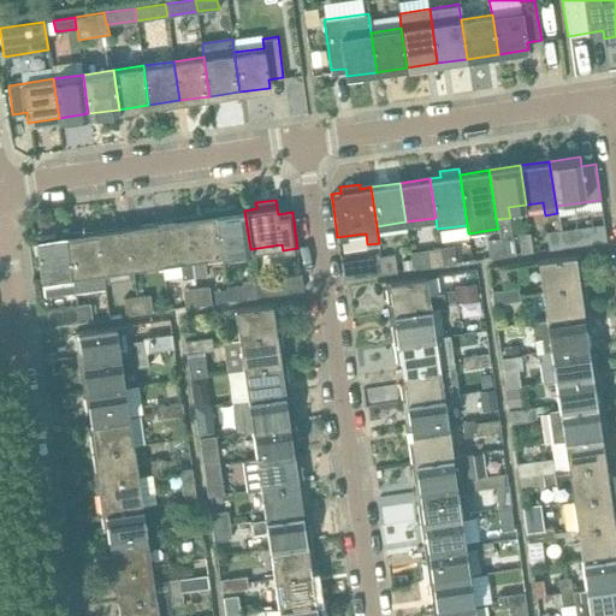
[(215,206),(221,253),(250,249),(244,211),(235,212),(234,203),(215,206)]
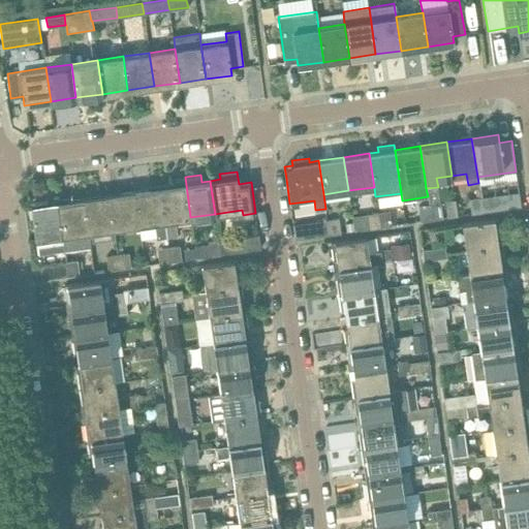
[(168,186),(159,188),(166,236),(178,235),(175,219),(190,217),(185,177),(167,180),(168,186)]
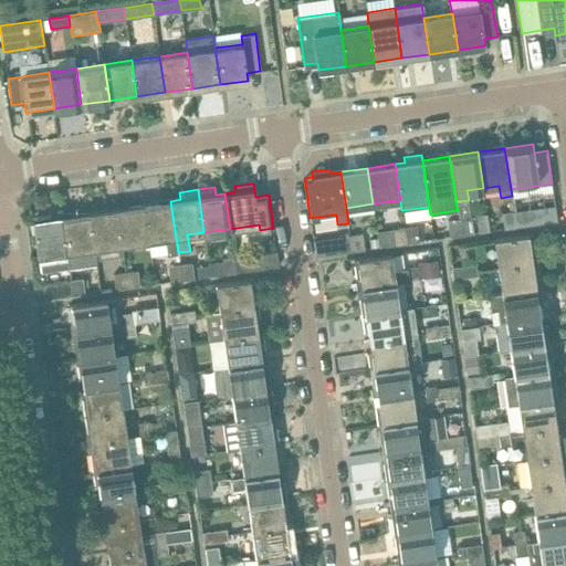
[(170,201),(144,205),(148,240),(150,255),(167,253),(167,254),(178,252),(170,201)]
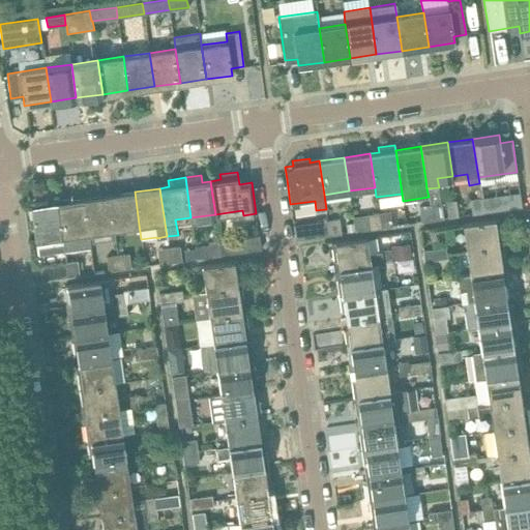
[(135,192),(109,196),(114,228),(139,225),(135,192)]
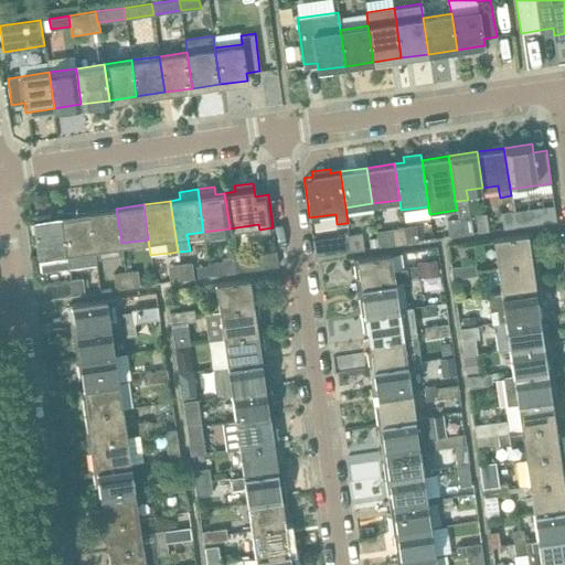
[(540,206),(513,211),(515,226),(542,222),(540,206)]
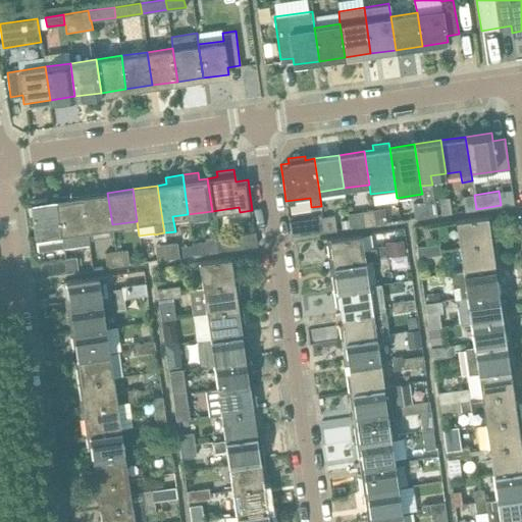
[(112,224),(107,193),(82,196),(87,228),(112,224)]
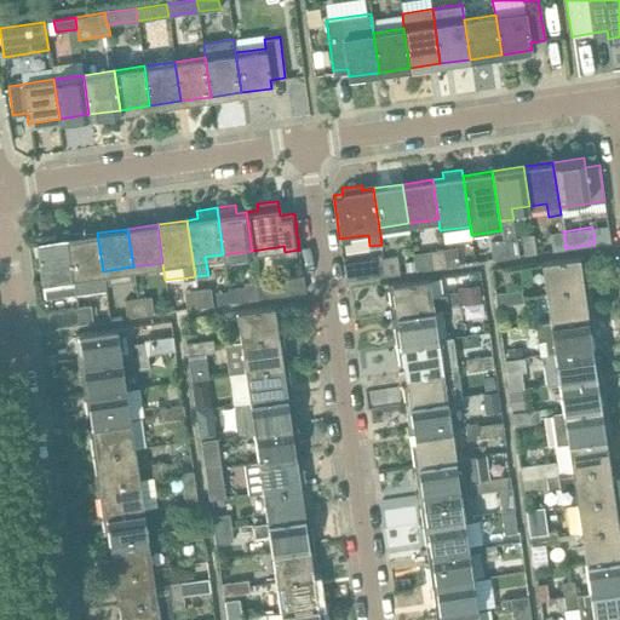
[(552,250),(566,248),(563,231),(550,233),(552,250)]
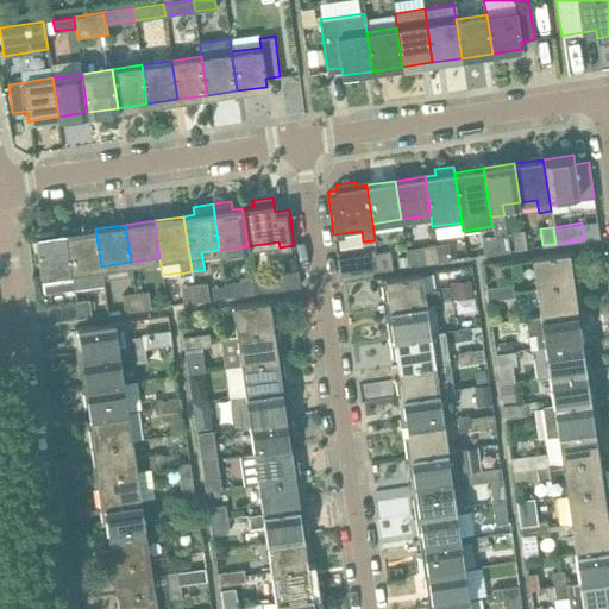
[(95,228),(66,233),(74,288),(104,283),(101,267),(95,228)]
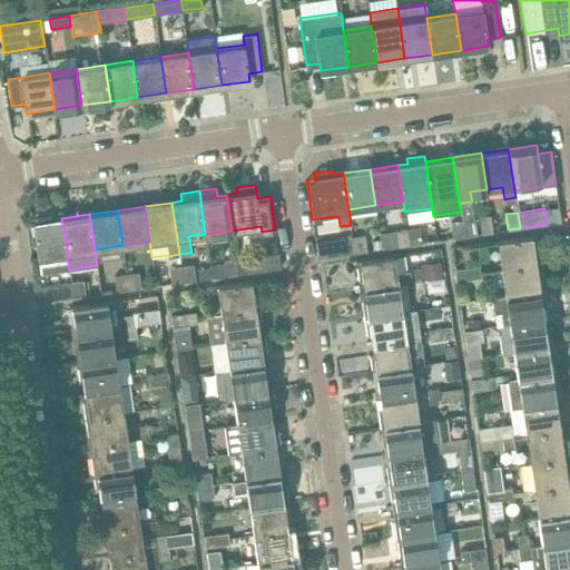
[(69,269),(61,218),(33,222),(41,273),(69,269)]
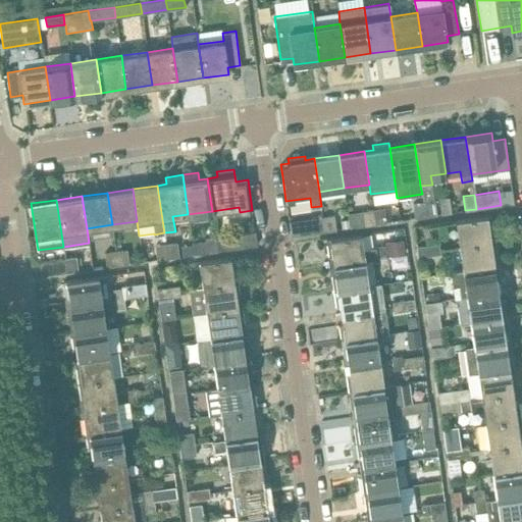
[(434,200),(423,202),(425,216),(436,214),(434,200)]
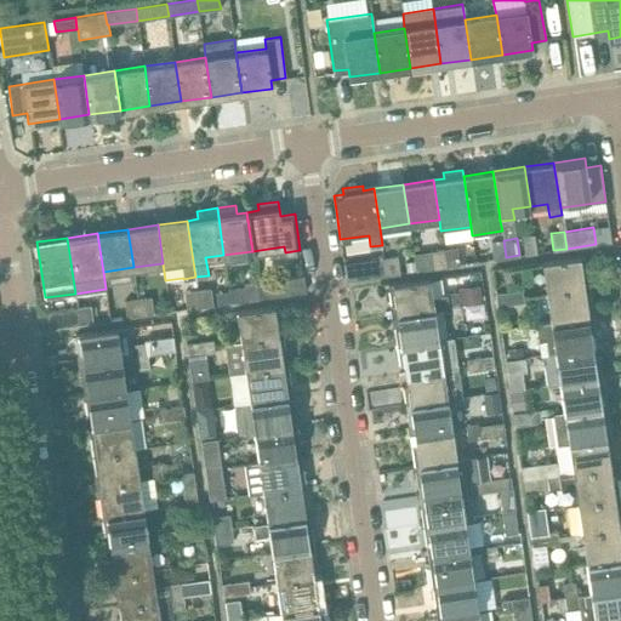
[(525,255),(536,252),(534,239),(523,241),(525,255)]
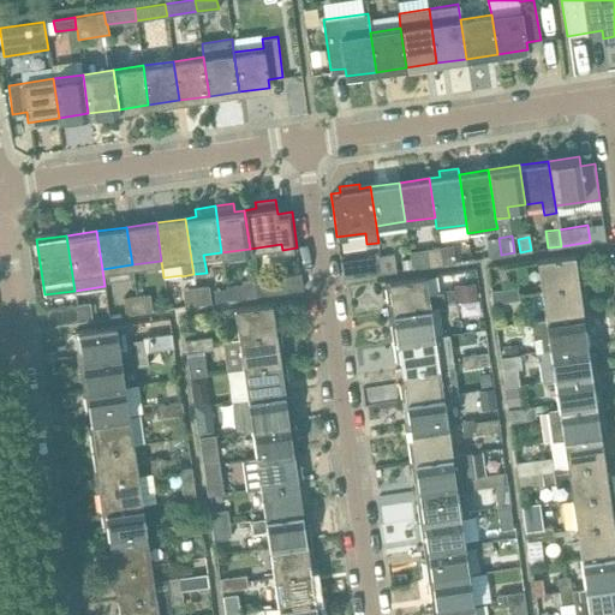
[(489,257),(501,255),(499,238),(487,240),(489,257)]
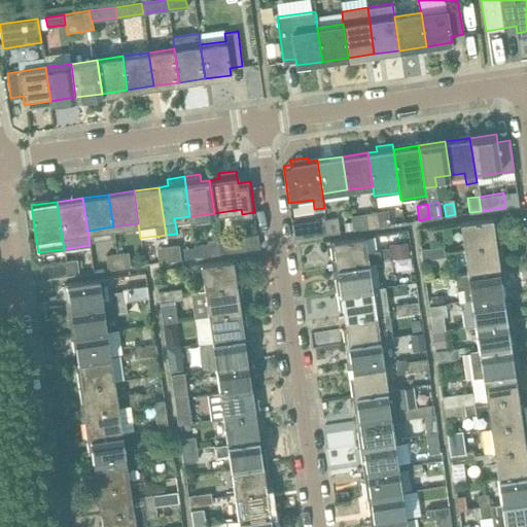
[(388,210),(376,211),(378,225),(390,224),(388,210)]
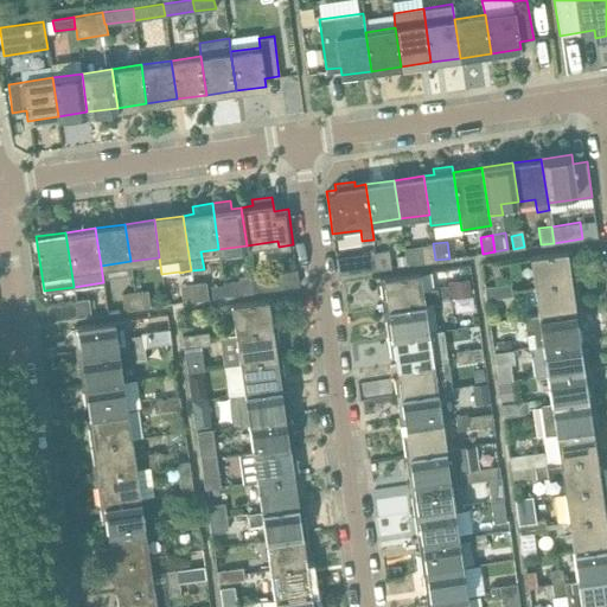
[(423,262),(435,260),(433,243),(421,246),(423,262)]
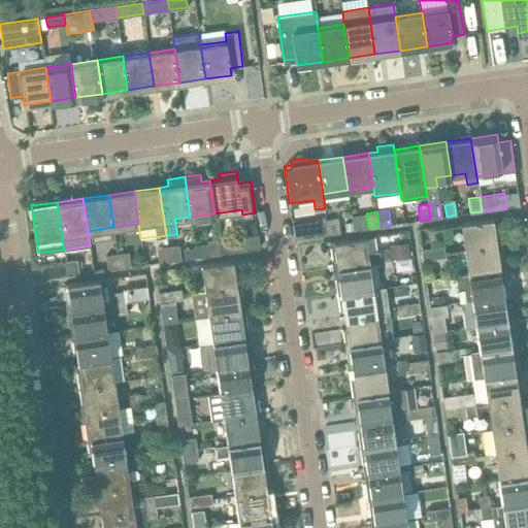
[(337,218),(326,220),(329,234),(339,232),(337,218)]
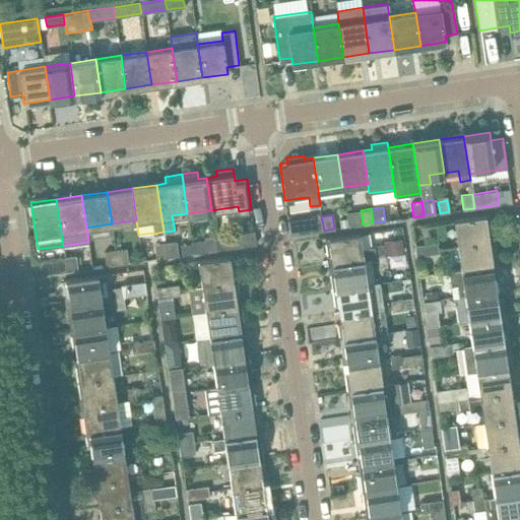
[(454,219),(458,245),(490,240),(488,232),(492,231),(489,214),(454,219)]
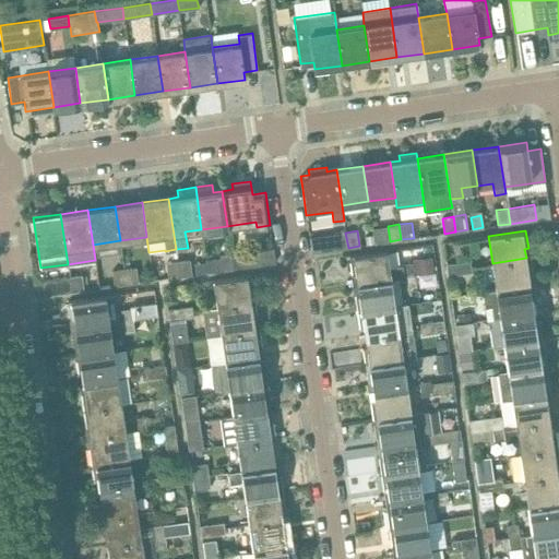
[(345,233),(309,237),(311,252),(348,248),(345,233)]
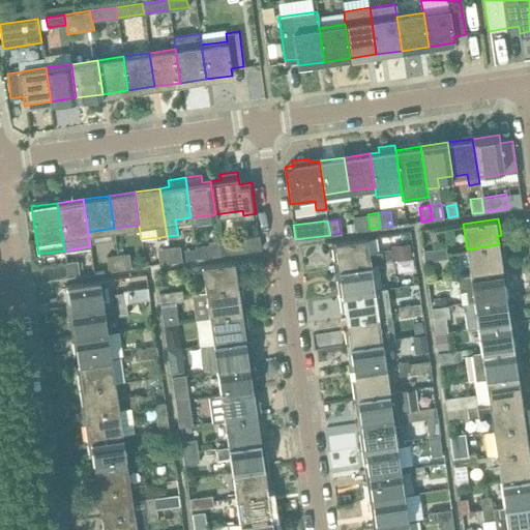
[(354,223),(346,224),(347,232),(355,231),(354,223)]
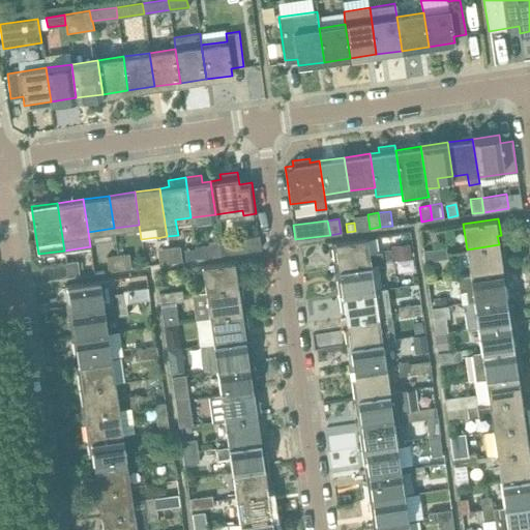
[(259,234),(218,240),(221,255),(261,248),(259,234)]
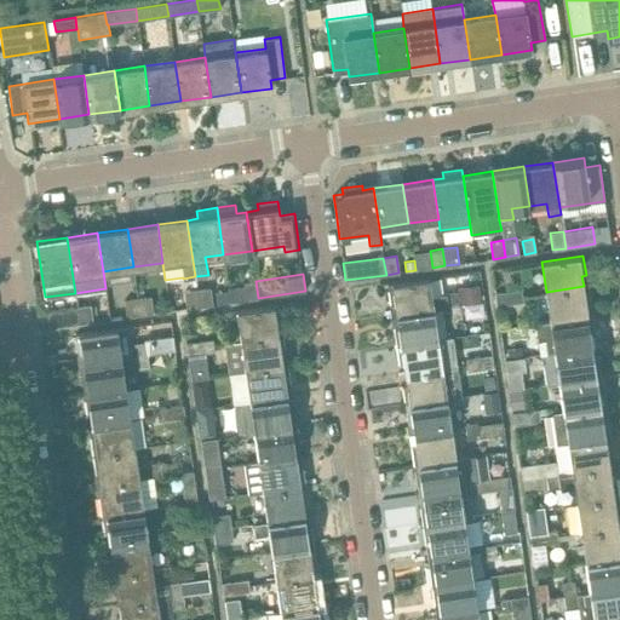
[(434,308),(448,305),(460,304),(458,292),(431,296),(429,277),(388,283),(390,304),(395,303),(396,313),(434,308)]
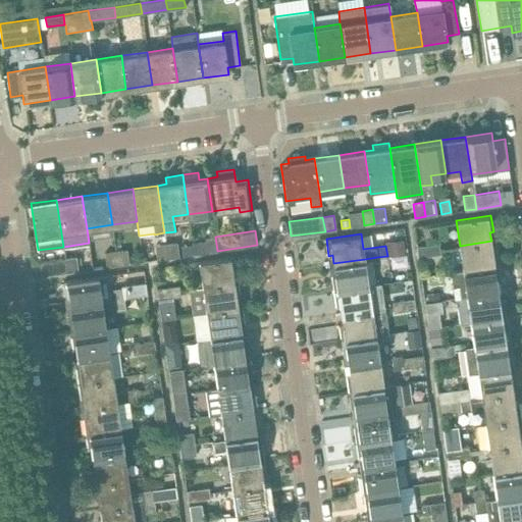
[(208,252),(217,251),(215,237),(206,238),(208,252)]
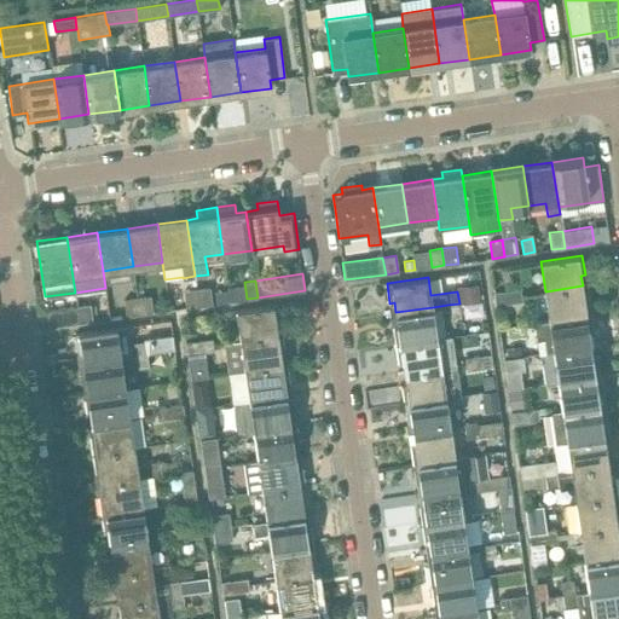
[(476,281),(457,283),(460,300),(479,298),(476,281)]
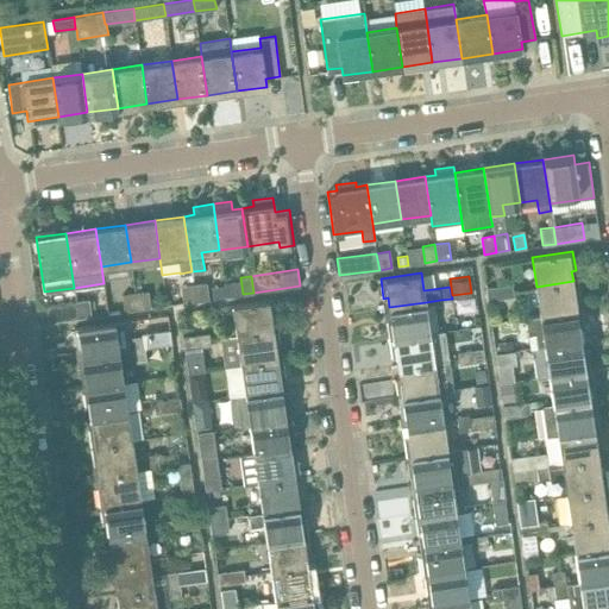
[(537,287),(540,315),(582,309),(578,290),(575,292),(573,281),(537,287)]
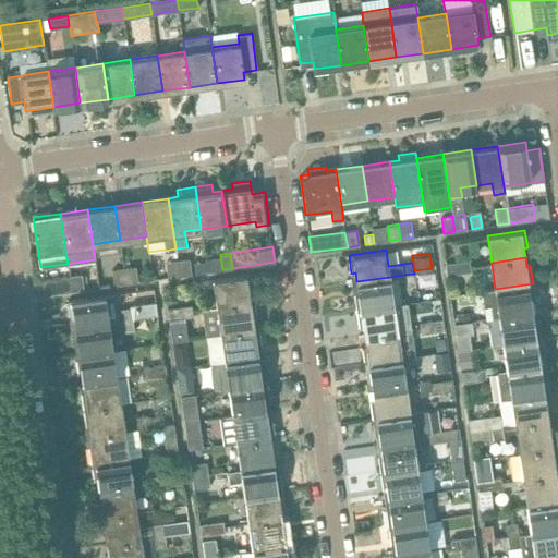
[(190,258),(177,261),(179,276),(192,274),(190,258)]
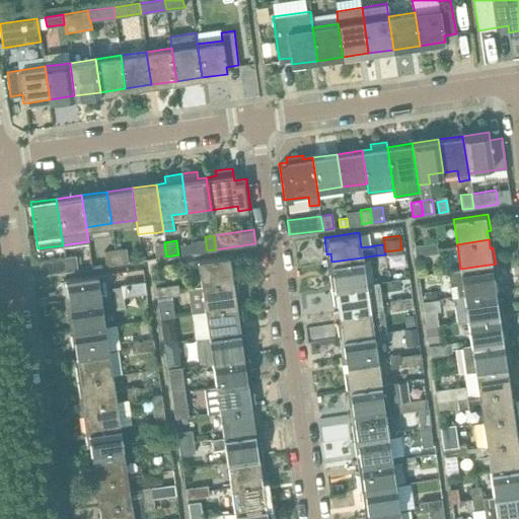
[(156,257),(166,256),(164,242),(154,243),(156,257)]
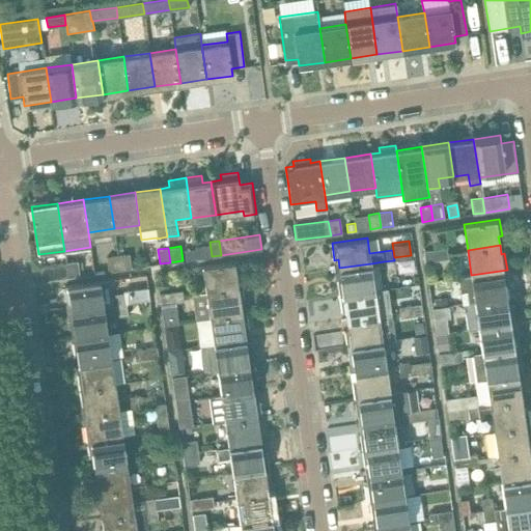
[(446,248),(435,249),(437,260),(448,258),(447,254),(446,248)]
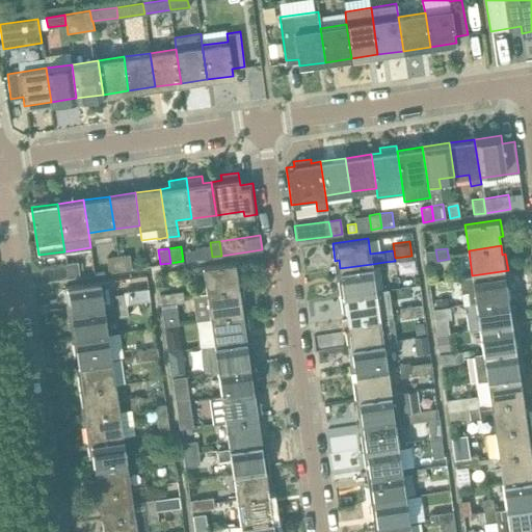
[(435,249),(424,251),(425,256),(426,262),(437,261),(435,249)]
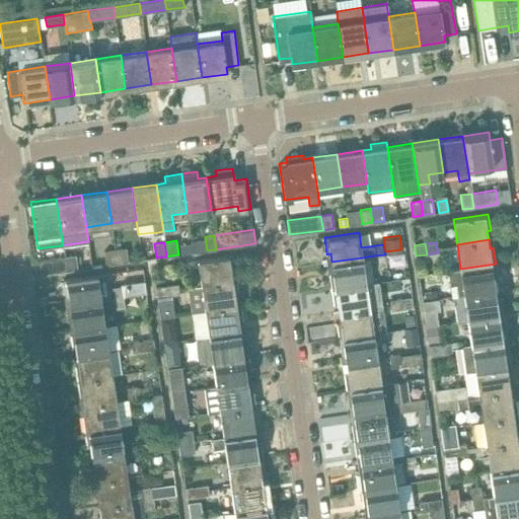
[(126,248),(115,249),(117,264),(128,262),(126,248)]
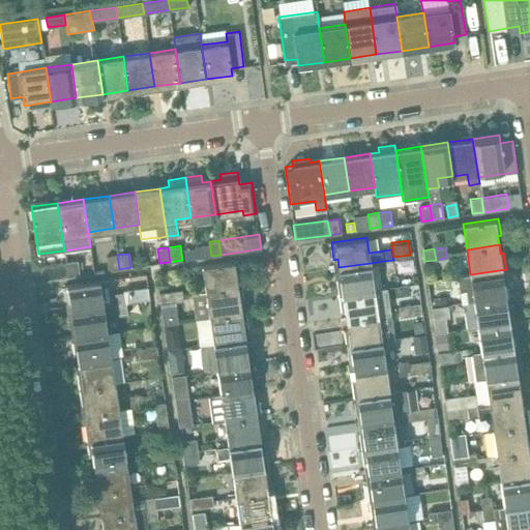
[(109,270),(119,269),(117,255),(107,257),(109,270)]
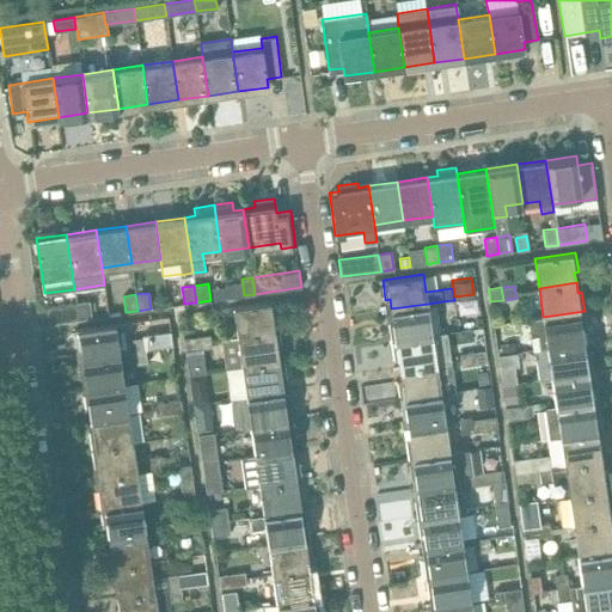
[(79,319),(92,317),(90,300),(77,303),(79,319)]
